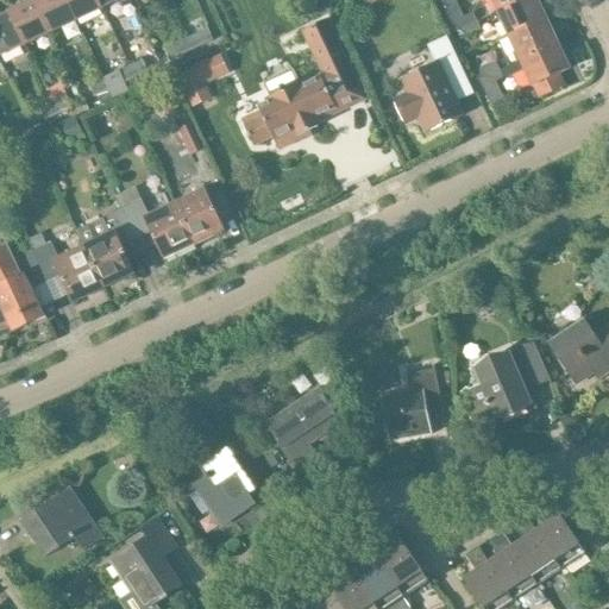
[(25,45),(50,33),(35,0),(33,0),(10,12),(25,45)]
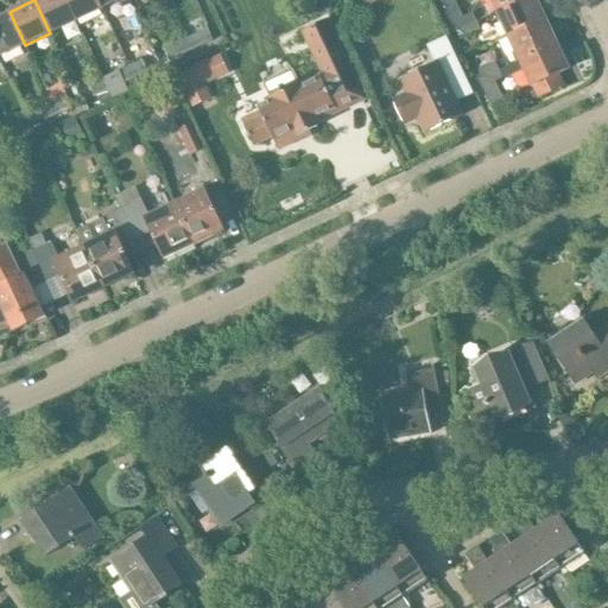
[(35,0),(50,33),(76,21),(65,0),(35,0)]
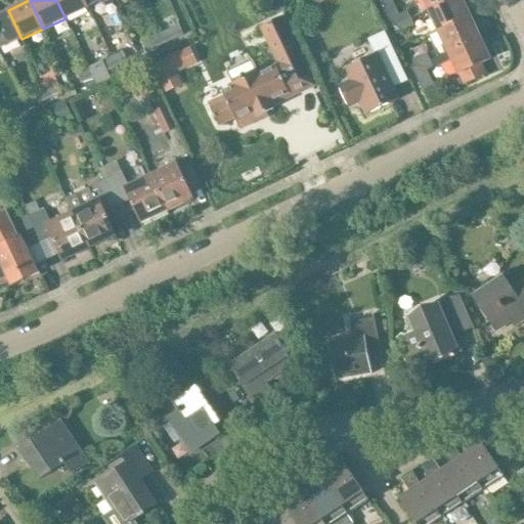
[(56,0),(66,18),(87,7),(83,0),(56,0)]
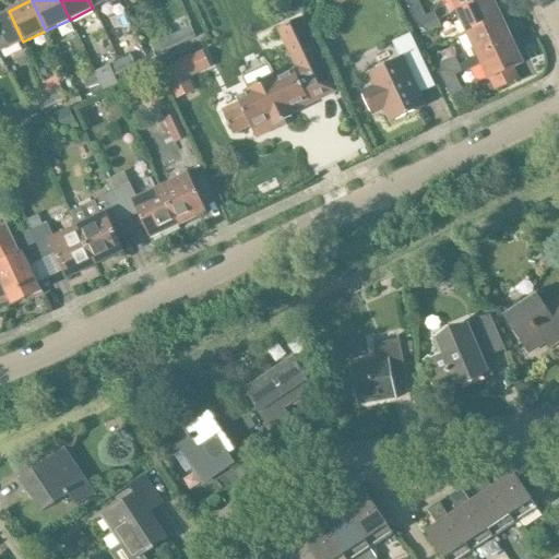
[(453,13),(480,0),(451,0),(453,2),(449,3),(453,13)]
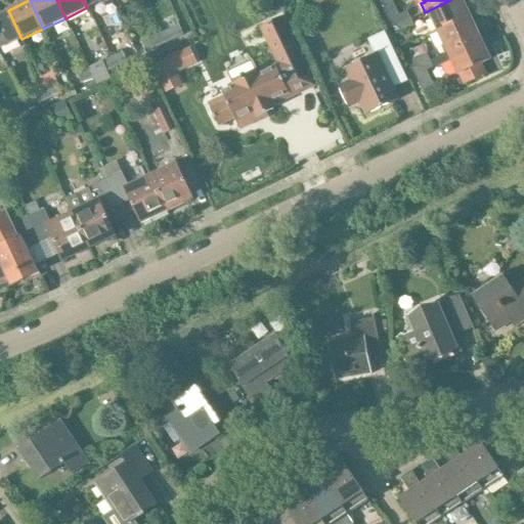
[(438,32),(471,16),(465,3),(463,3),(461,0),(450,0),(425,12),(428,18),(432,17),(438,32)]
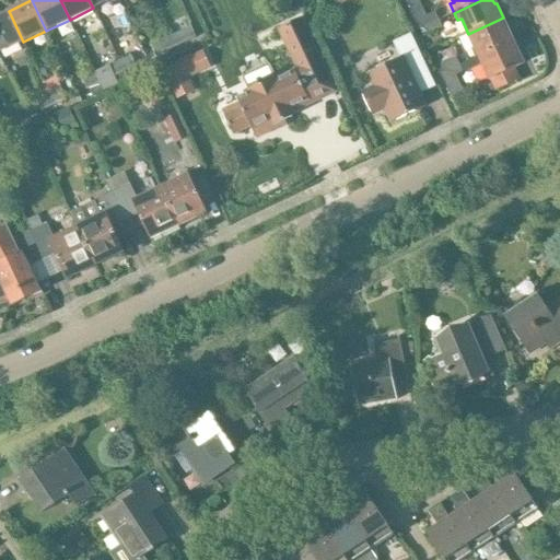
[(0,51),(23,42),(9,11),(0,14),(0,51)]
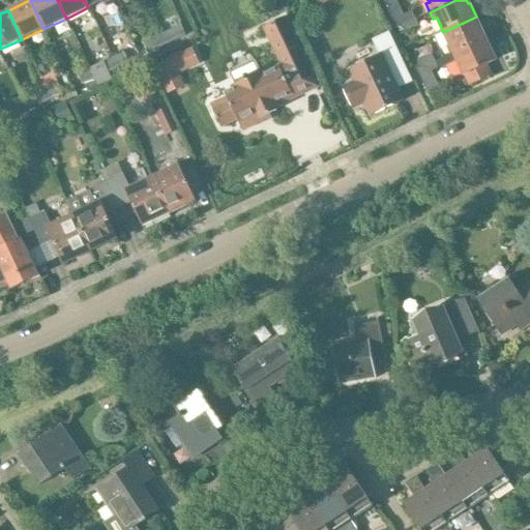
[(403,25),(415,20),(411,11),(399,17),(403,25)]
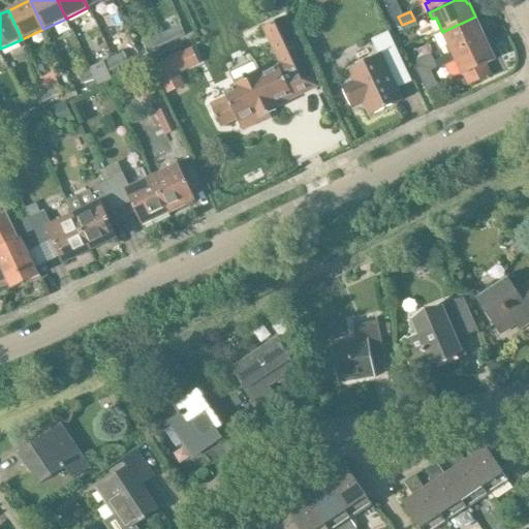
[(228,102),(212,111),(220,127),(237,119),(242,131),(261,121),(260,118),(276,111),(273,103),(289,95),(290,98),(316,87),(284,17),(262,27),(281,66),(261,75),(260,72),(234,85),(236,88),(224,93),(228,102)]
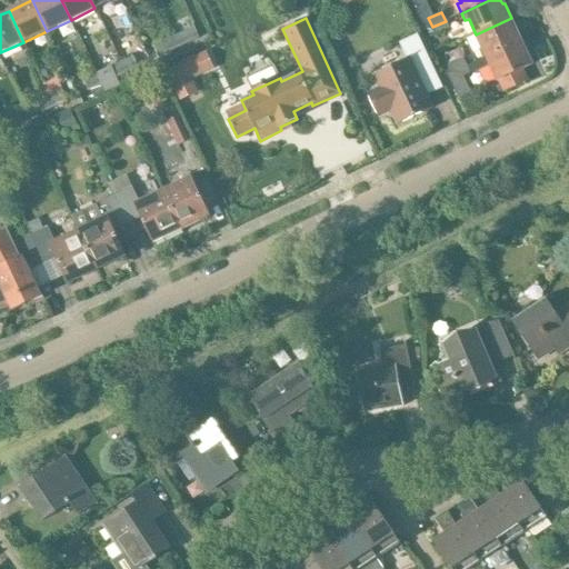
[(482,59),(520,41),(516,31),(517,30),(511,18),(476,35),(482,48),(479,50),(482,59)]
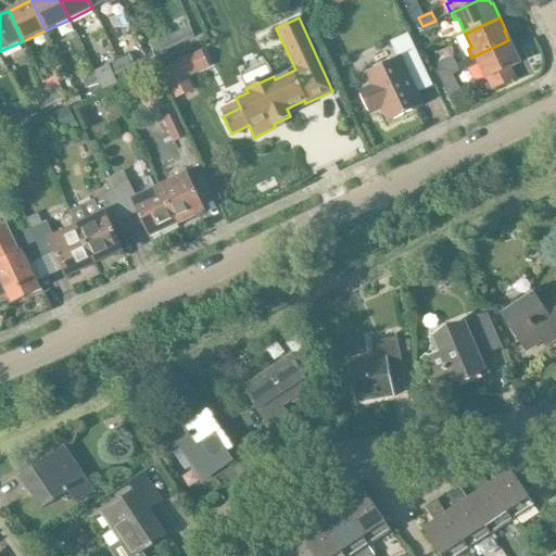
[(436,21),(422,26),(425,33),(438,26),(436,21)]
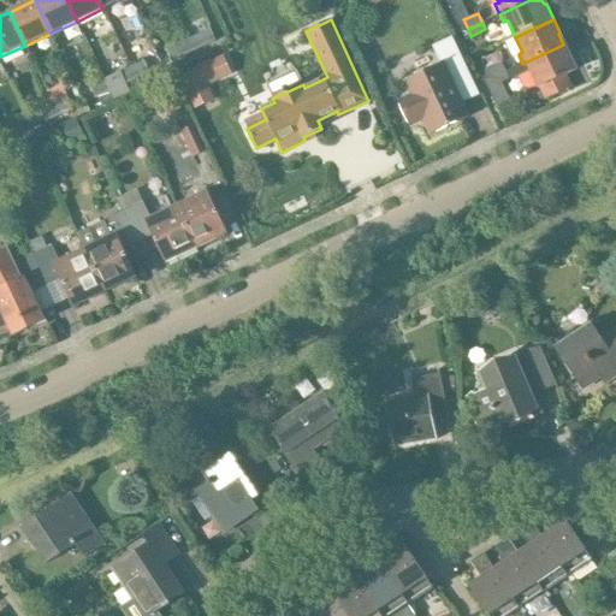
[(185,42),(190,54),(215,41),(211,30),(185,42)]
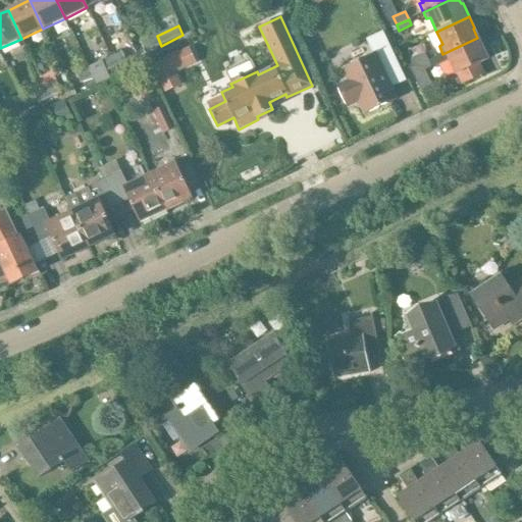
[(364,114),(398,99),(388,81),(402,73),(382,34),(381,34),(386,45),(373,51),(374,53),(343,68),(348,81),(336,86),(348,108),(359,102),(364,114)]
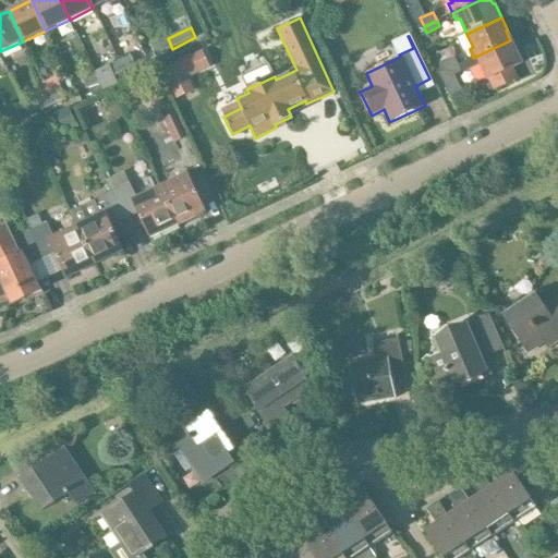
[(155,57),(172,49),(168,38),(150,47),(155,57)]
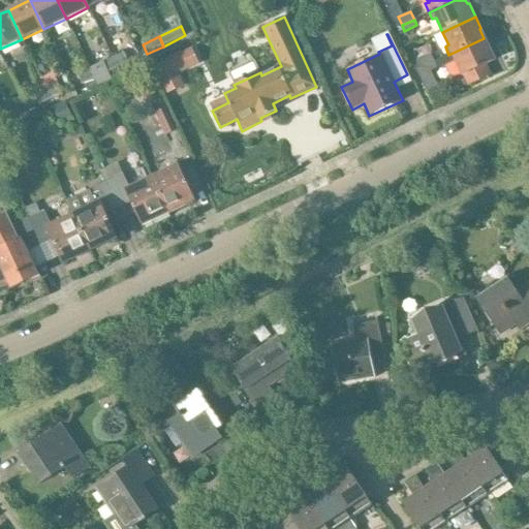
[(456,60),(468,86),(491,75),(484,61),(494,57),(489,45),(488,47),(484,38),(448,55),(452,62),(456,60)]
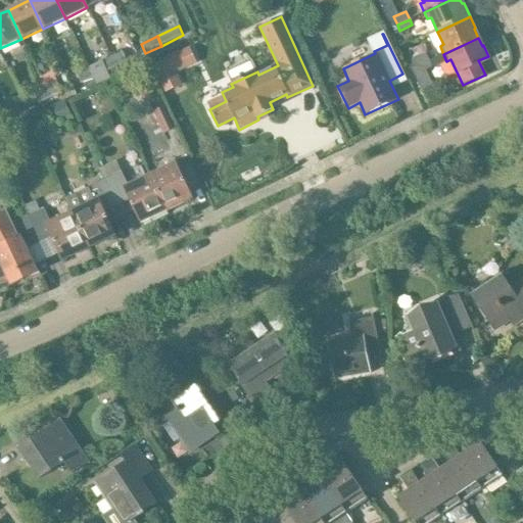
[(111,58),(115,67),(128,62),(123,52),(111,58)]
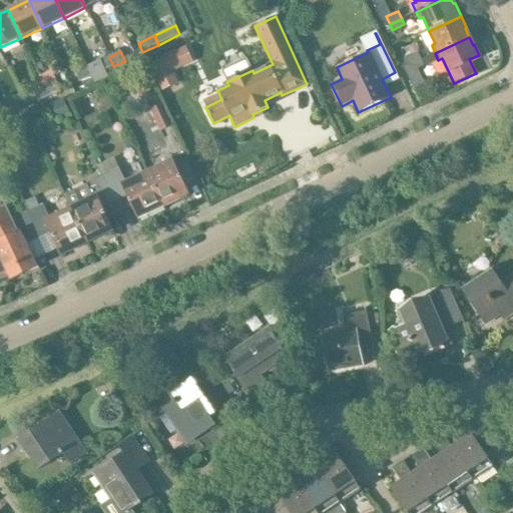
[(404,68),(421,60),(417,53),(406,58),(409,64),(404,67),(404,68)]
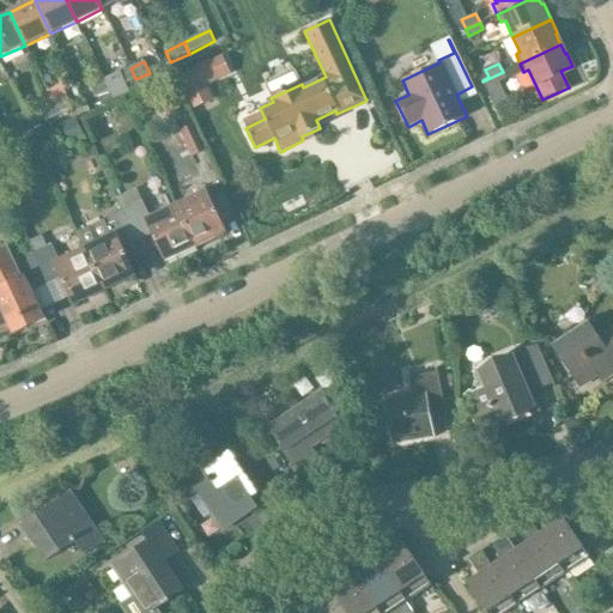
[(123,85),(135,79),(131,68),(117,74),(123,85)]
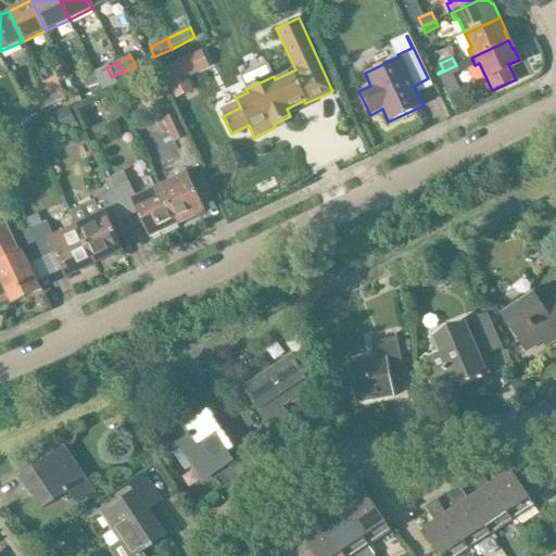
[(456,65),(438,74),(447,96),(459,90),(452,75),(458,72),(456,65)]
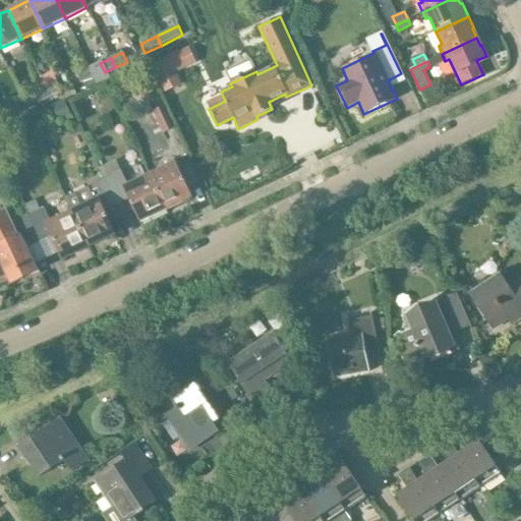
[(80,83),(94,77),(90,68),(76,74),(80,83)]
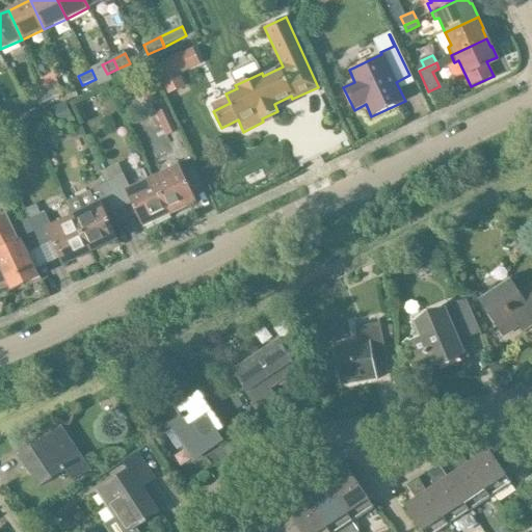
[(47,90),(51,101),(62,95),(57,85),(47,90)]
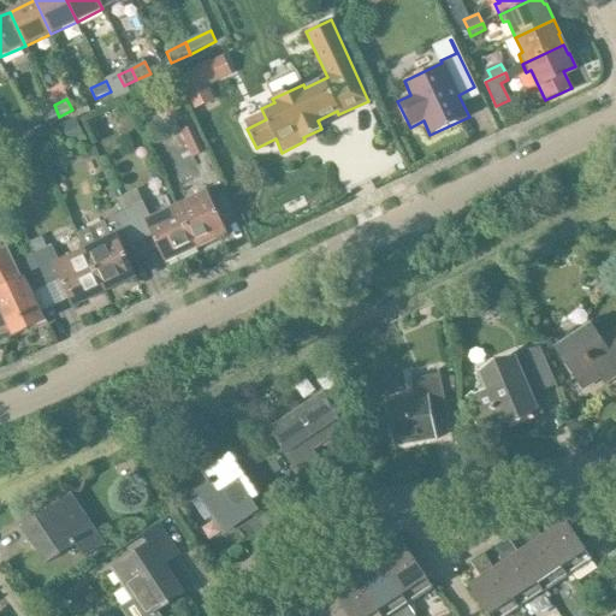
[(46,123),(59,117),(54,105),(40,112),(46,123)]
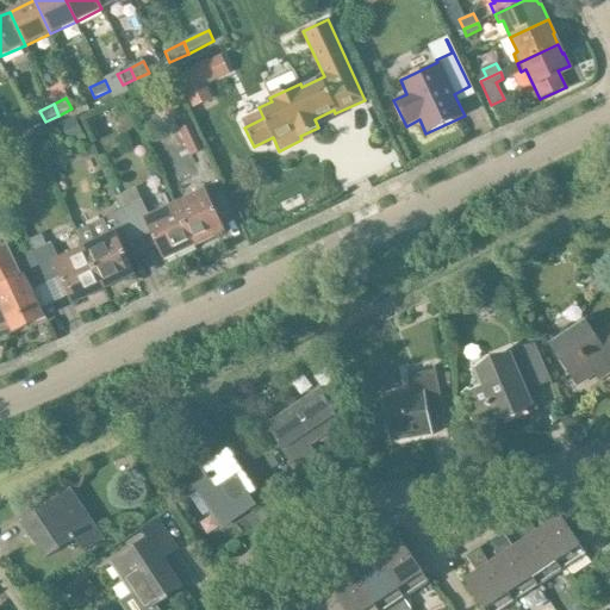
[(0,129),(5,141),(24,131),(18,120),(0,129)]
